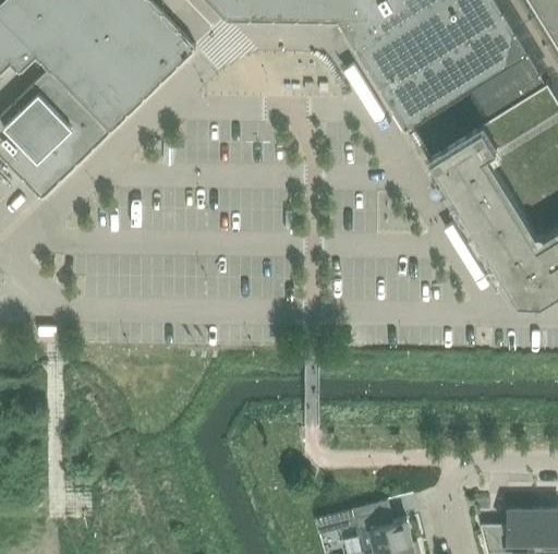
[(0,156),(41,199),(109,133),(195,49),(147,0),(4,0),(0,4),(0,19),(27,47),(36,57),(35,58),(48,71),(0,118),(0,156)]
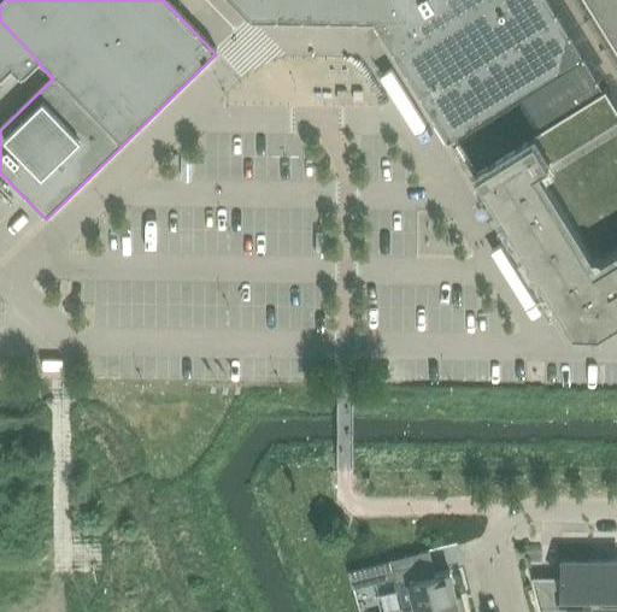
[(225,0),(247,23),(250,24),(303,25),(301,0),(225,0)]
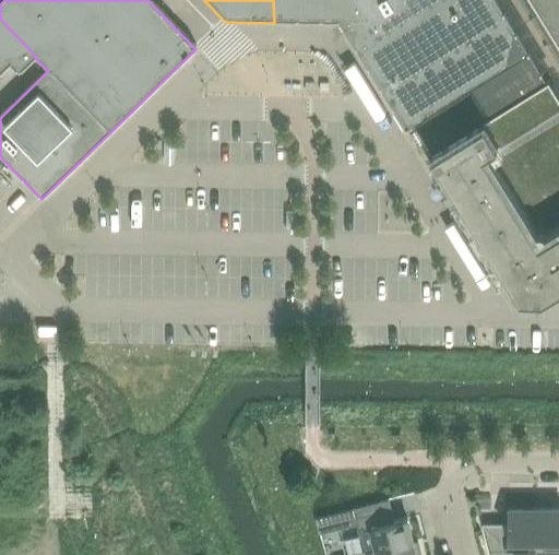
[(368,0),(273,0),(274,23),(339,24),(339,23),(355,23),(368,23),(368,0)]
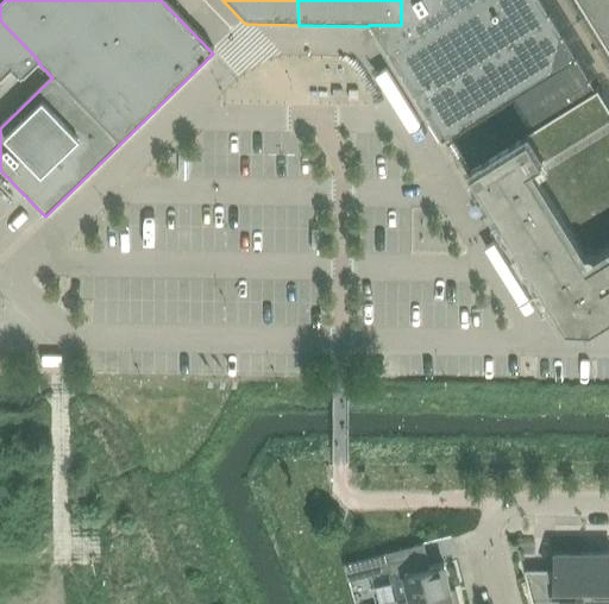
[(538,0),(401,0),(401,25),(387,25),(393,36),(380,43),(406,85),(444,144),(451,139),(460,155),(470,170),(595,93),(586,79),(576,62),(563,41),(538,0)]
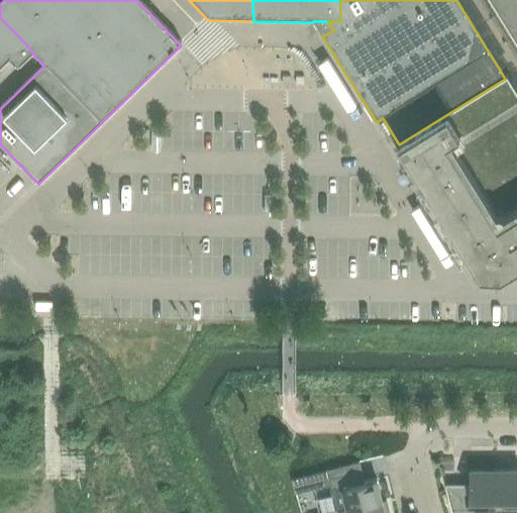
[(516,0),(488,0),(516,46),(516,0)]
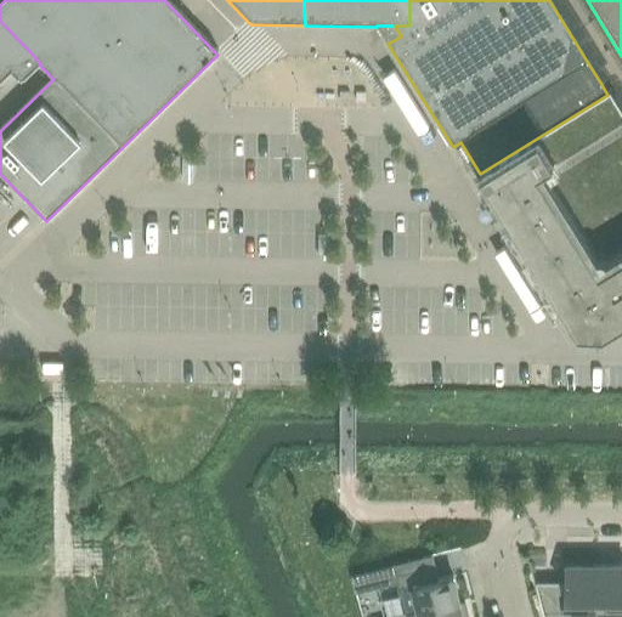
[(0,21),(0,78),(3,80),(11,73),(10,72),(30,52),(0,21)]
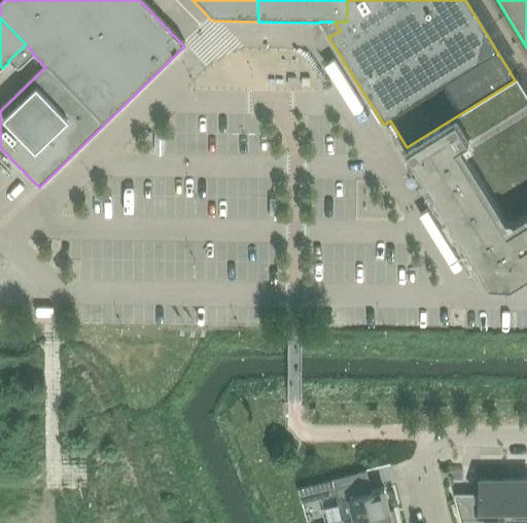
[(319,22),(319,23),(328,37),(340,31),(335,22),(319,22)]
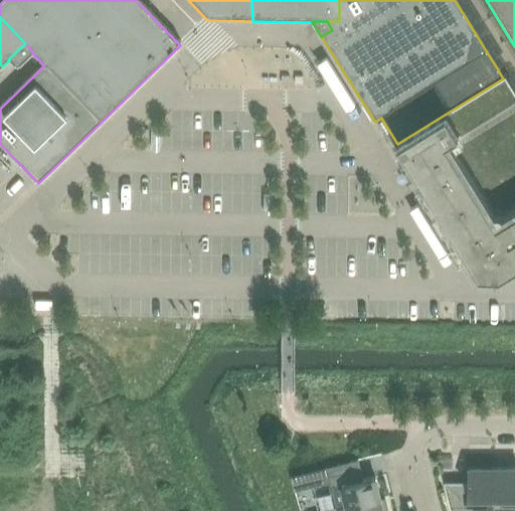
[(33,52),(25,43),(8,59),(9,60),(17,68),(32,53),(33,52)]
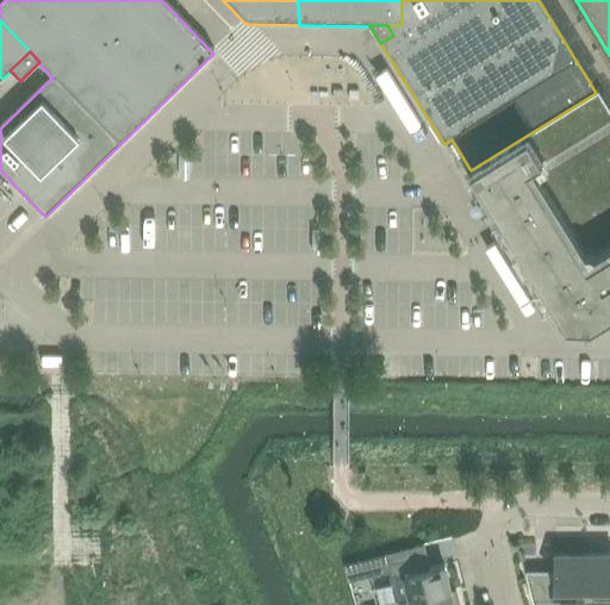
[(504,224),(560,316),(607,317),(609,313),(609,83),(598,92),(596,93),(471,170),(504,224)]
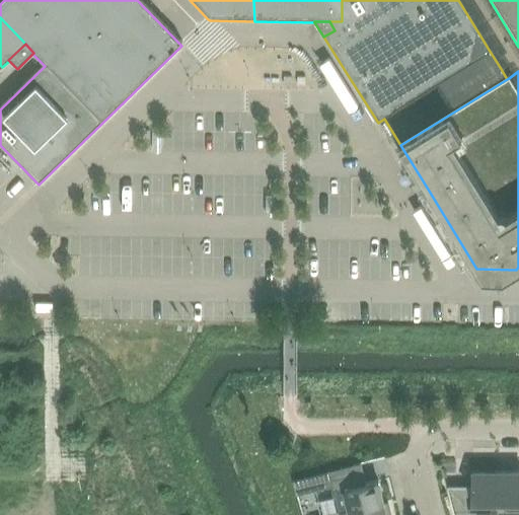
[(430,240),(438,236),(428,219),(421,223),(430,240)]
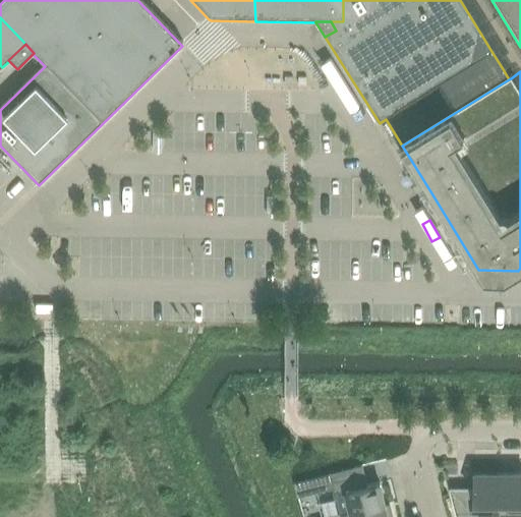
[(297,500),(333,491),(332,484),(356,478),(354,470),(293,485),(297,500)]
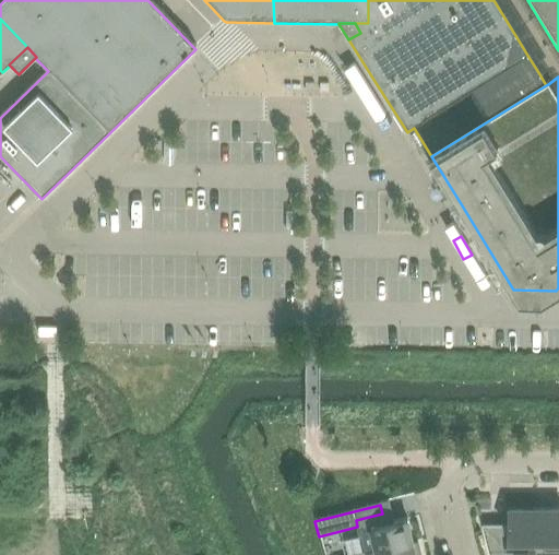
[(558,554),(558,511),(535,512),(535,554),(558,554)]
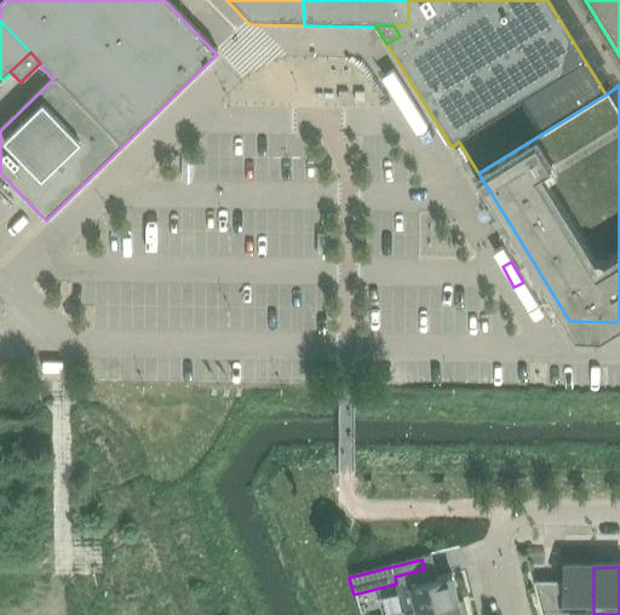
[(563,597),(537,597),(541,614),(593,614),(593,568),(563,568),(563,584),(563,597)]
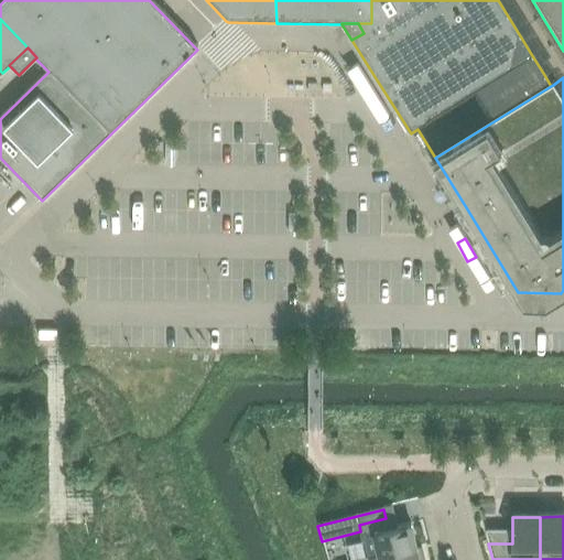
[(381,559),(416,550),(410,526),(389,531),(386,518),(359,525),(360,531),(367,559),(381,559)]
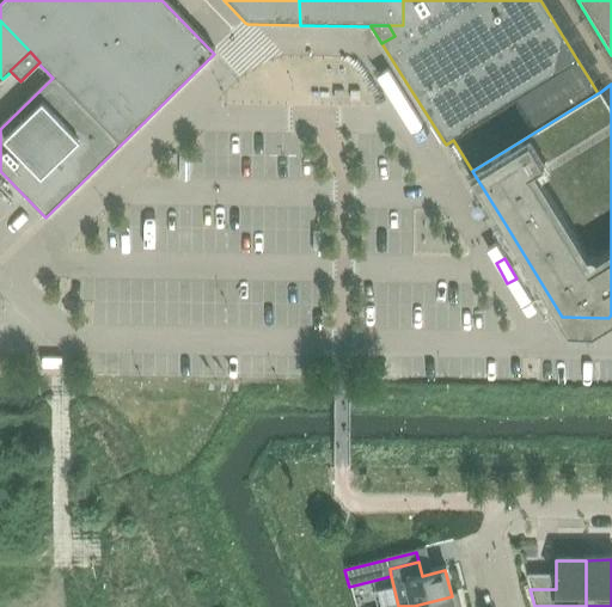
[(452,596),(414,606),(458,606),(458,604),(453,605),(452,596)]
